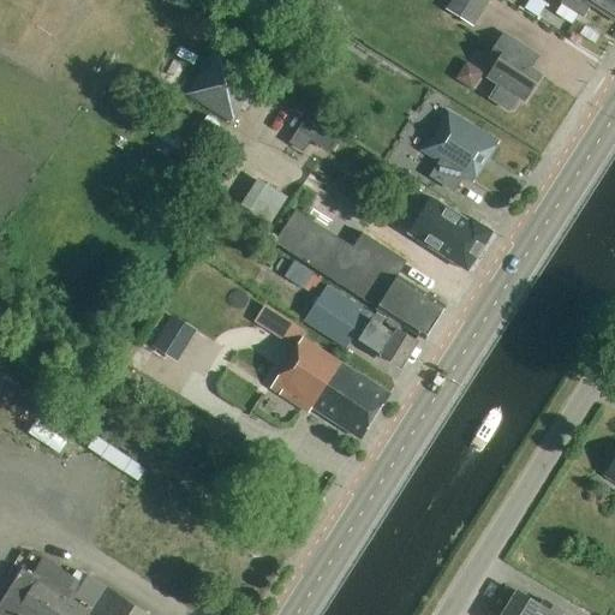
[(452,0),(446,10),(472,27),(489,0),(452,0)]
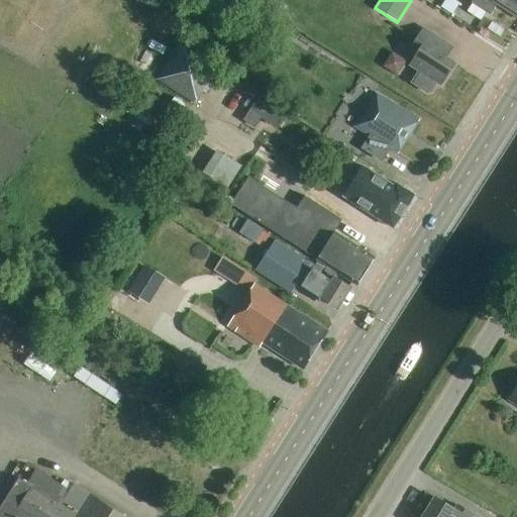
[(451,0),(445,0),(440,8),(451,15),(458,4),(451,0)]
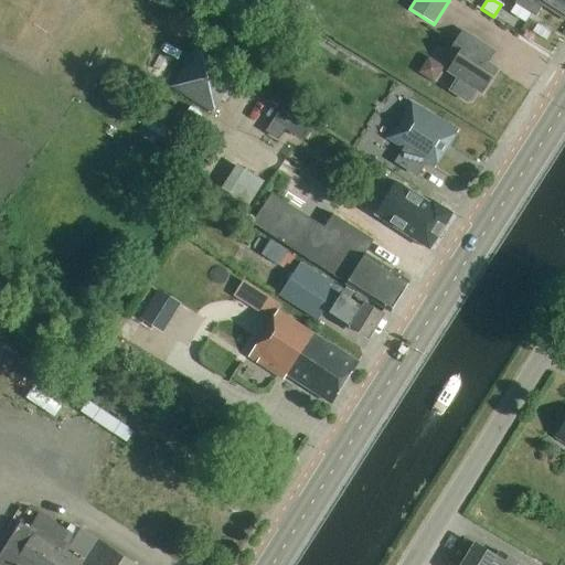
[(564,20),(564,0),(514,0),(536,14),(542,6),(564,20)]
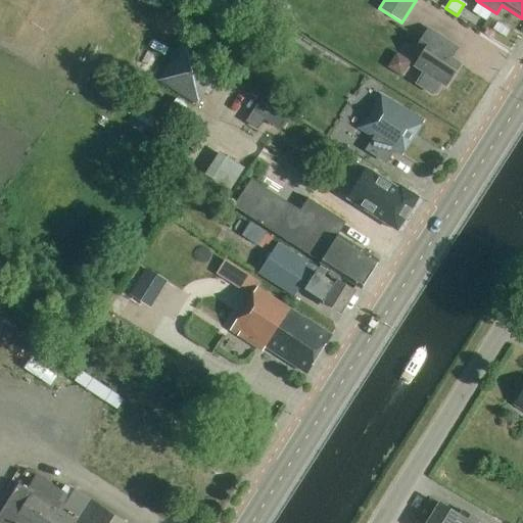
[(446,87),(461,65),(452,59),(458,49),(428,30),(415,50),(422,55),(415,66),(422,72),(415,82),(431,92),(437,92),(442,84),(446,87)]
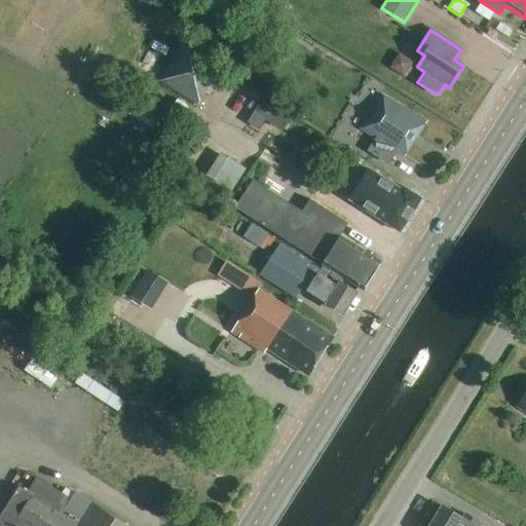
[(210,97),(229,66),(186,40),(160,82),(198,106),(205,94),(210,97)]
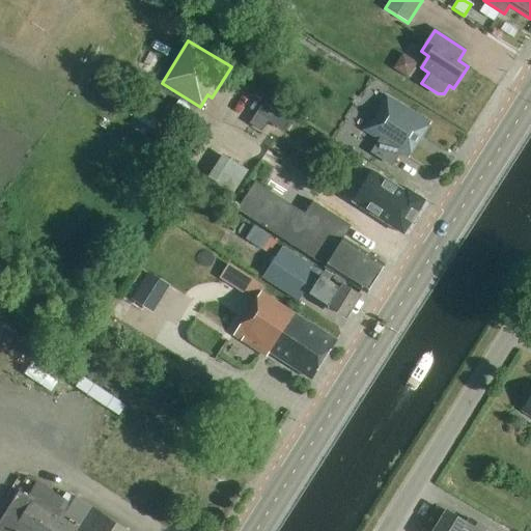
[(400,154),(408,159),(430,123),(387,95),(364,130),(381,141),(371,155),(391,167),(400,154)]
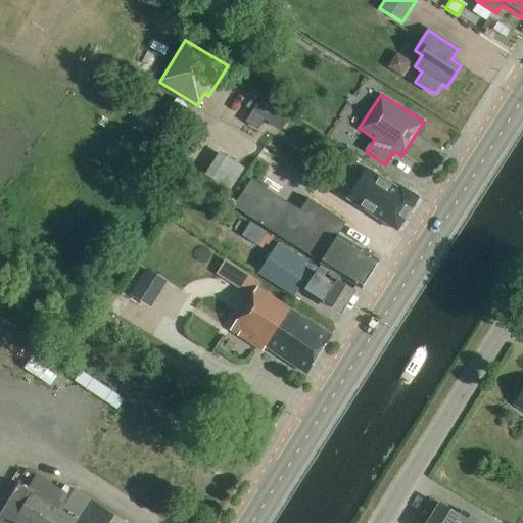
[(287,99),(283,106),(292,111),(295,104),(287,99)]
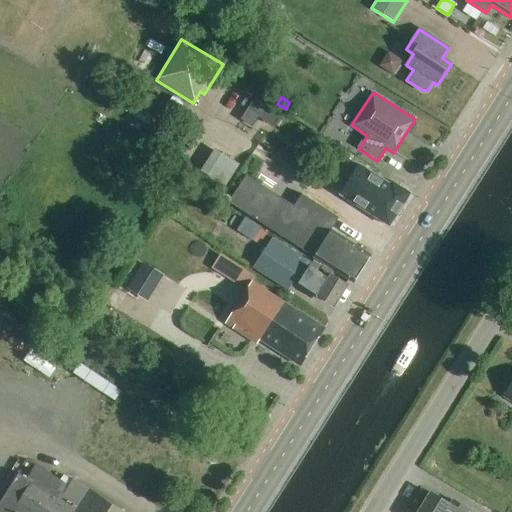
[(320,161),(329,147),(321,142),(312,156),(320,161)]
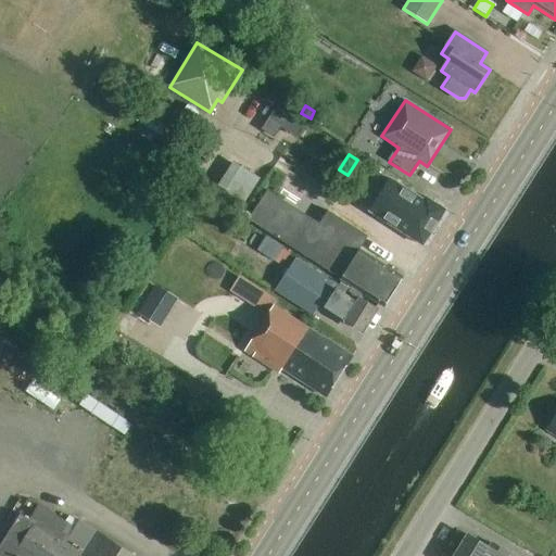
[(240,212),(261,179),(234,162),(213,196),(240,212)]
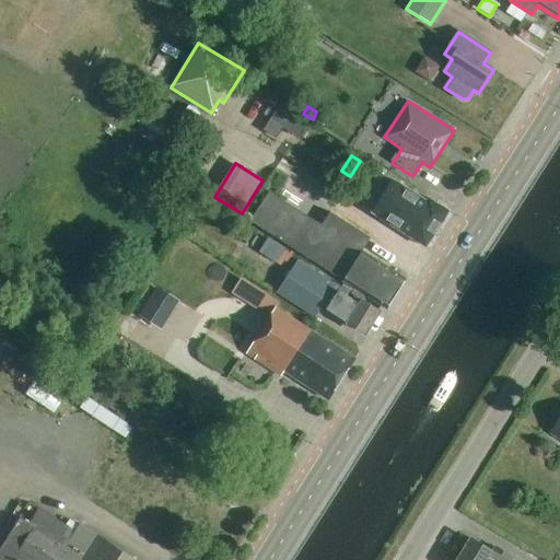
[(403,189),(393,183),(373,214),(427,248),(450,212),(429,199),(428,200),(405,186),(403,189)]
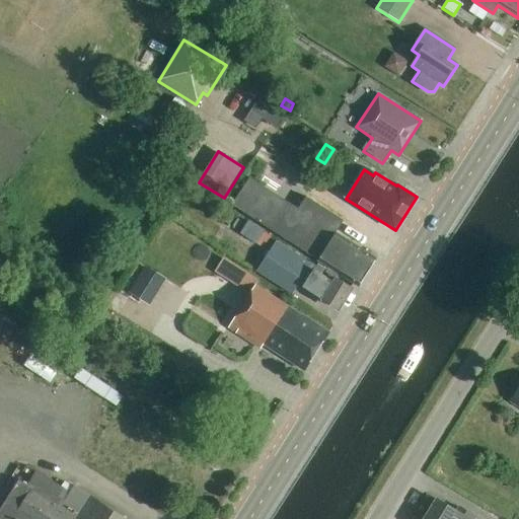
[(299,207),(250,176),(232,204),(318,258),(318,260),(359,285),(377,257),(336,231),(344,219),(306,195),(299,207)]
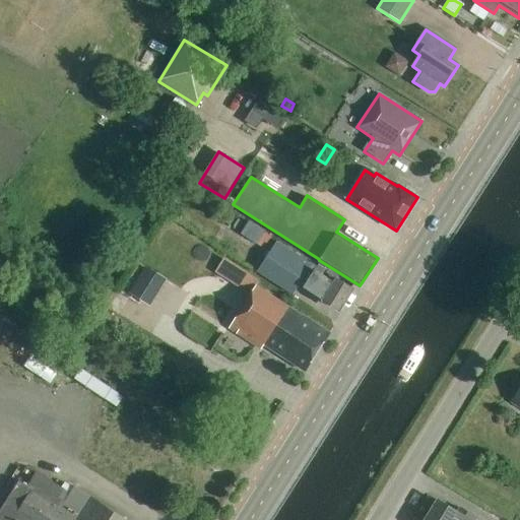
[(249,221),(241,234),(257,245),(265,233),(249,221)]
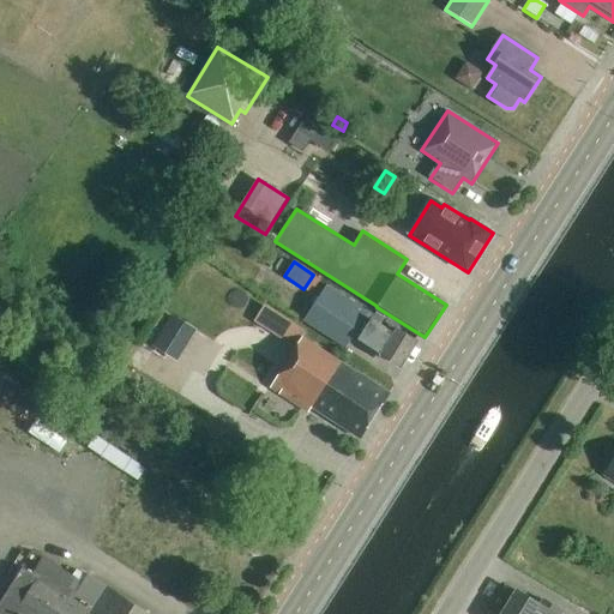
[(367,312),(326,286),(304,320),(344,348),(353,336),(399,367),(415,342),(397,331),(399,327),(387,320),(377,313),(374,317),(367,312)]
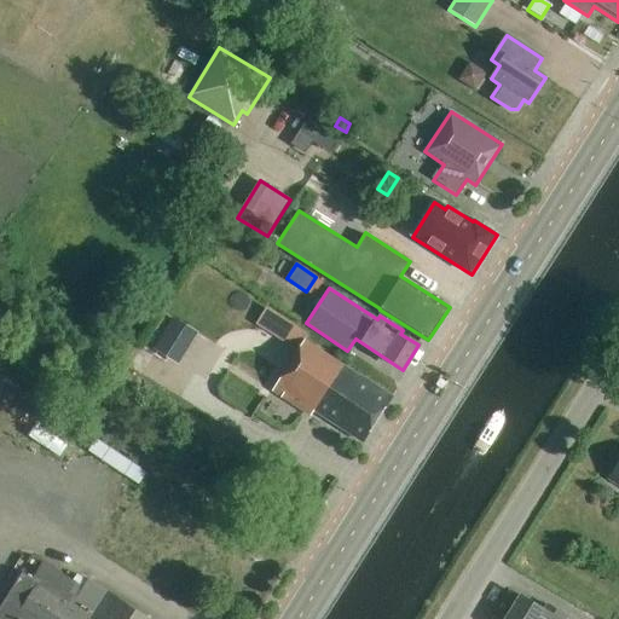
[(362,441),(393,395),(306,339),(272,389),(311,416),(314,410),(362,441)]
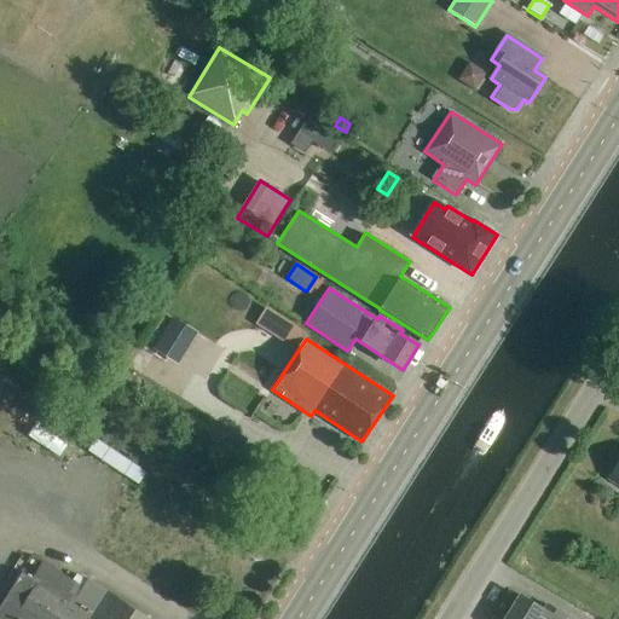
[(98,439),(90,451),(137,484),(146,470),(98,439)]
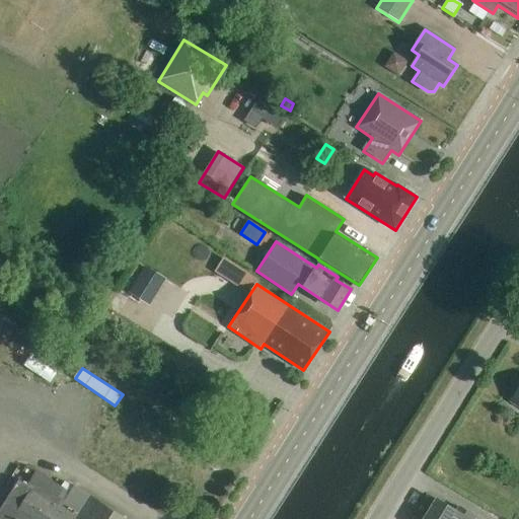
[(63,505),(28,483),(19,476),(0,507),(0,518),(124,518),(90,497),(74,487),(70,494),(63,505)]
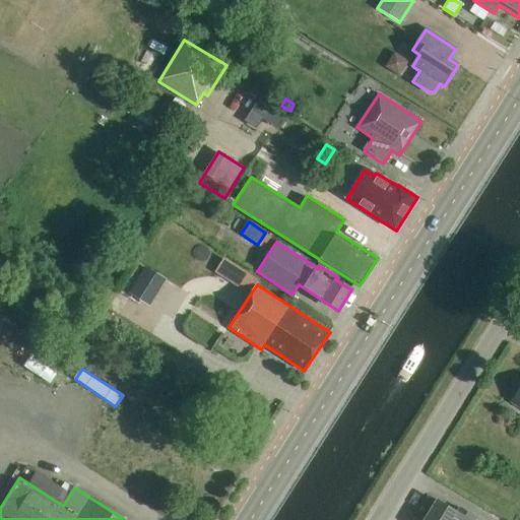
[(456,510),(437,498),(423,519),(473,519),(475,517),(459,507),(456,510)]
